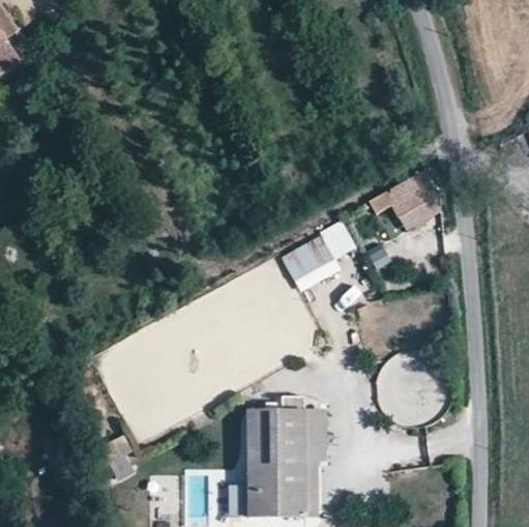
[(0,70),(17,59),(0,34),(0,70)]
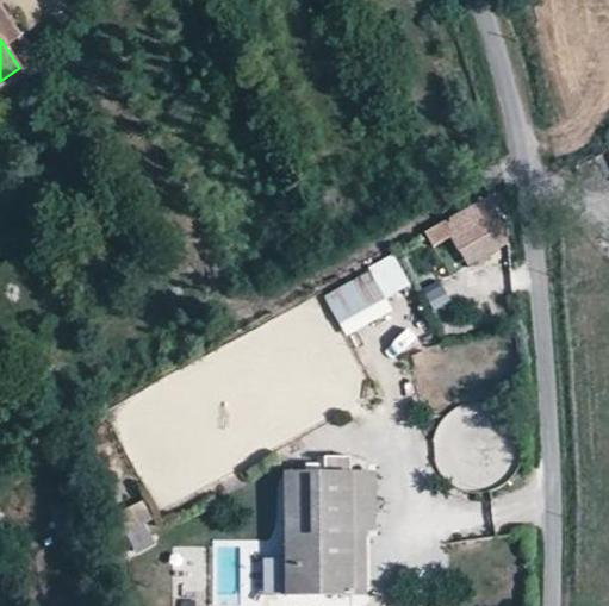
[(449,237),(458,250),(507,220),(489,192),(441,222),(449,237)]
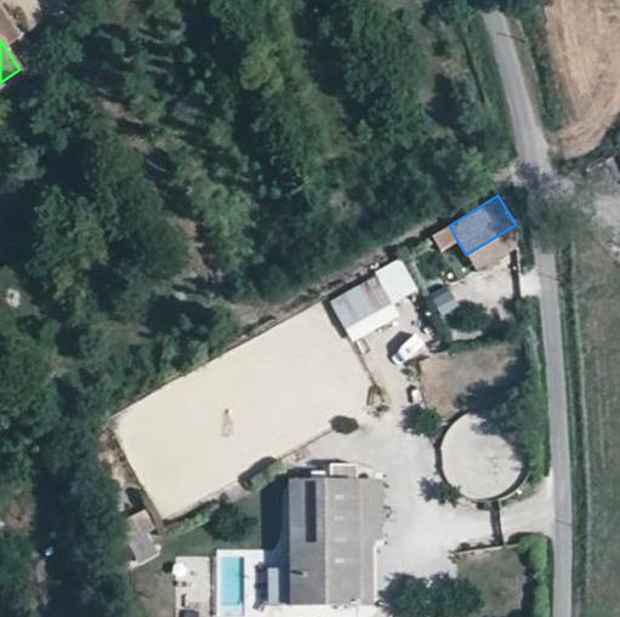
[(458,241),(449,226),(432,235),(442,251),(458,241)]
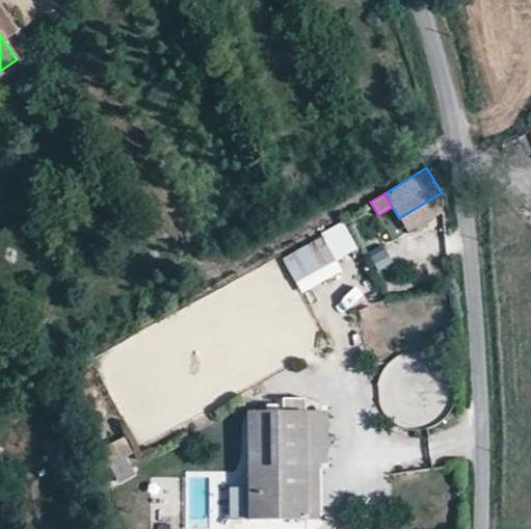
[(323,235),(283,258),(301,292),(342,270),(323,235)]
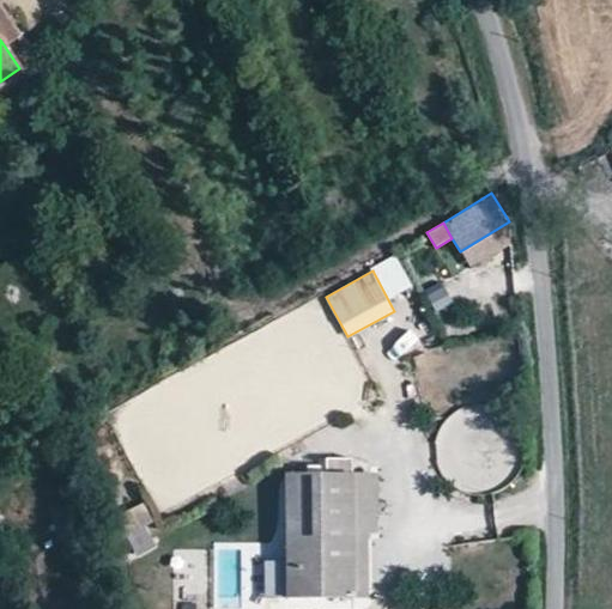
[(441,323),(460,315),(444,281),(425,290),(441,323)]
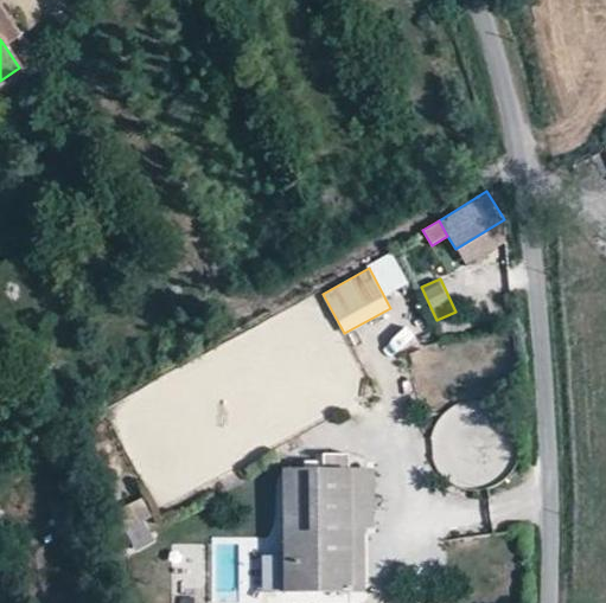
[(281,469),(282,591),(348,590),(348,514),(369,514),(367,467),(348,467),(348,449),(318,450),(318,467),(281,469)]
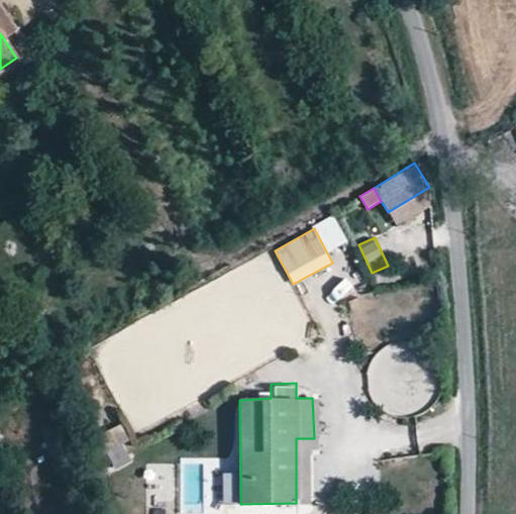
[(315,502),(314,438),(296,438),(296,503),(315,502)]
